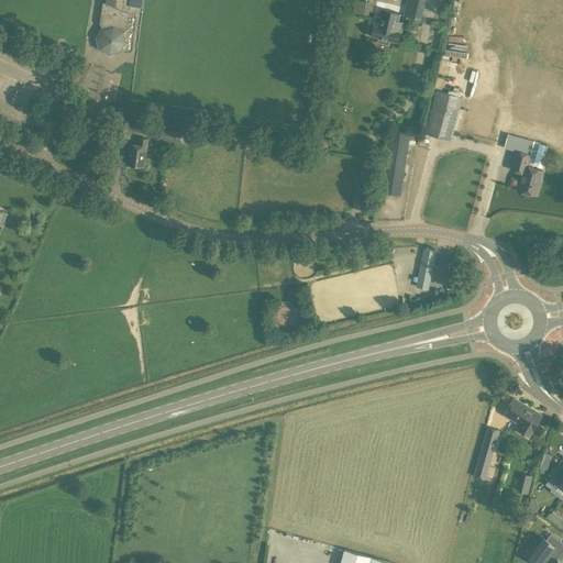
[(142,8),(142,0),(116,0),(114,7),(102,2),(100,24),(103,29),(98,39),(100,48),(110,54),(120,52),(127,42),(123,32),(128,29),(130,14),(128,13),(129,6),(142,8)]
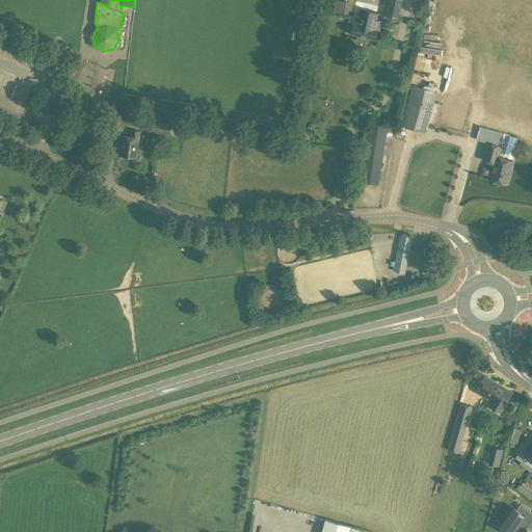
[(349,2),(337,0),(335,0),(334,11),(347,14),(349,2)]
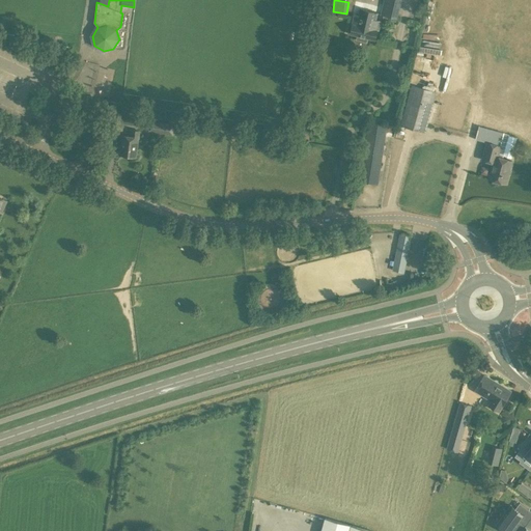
[(400,0),(383,0),(380,14),(397,18),(400,0)]
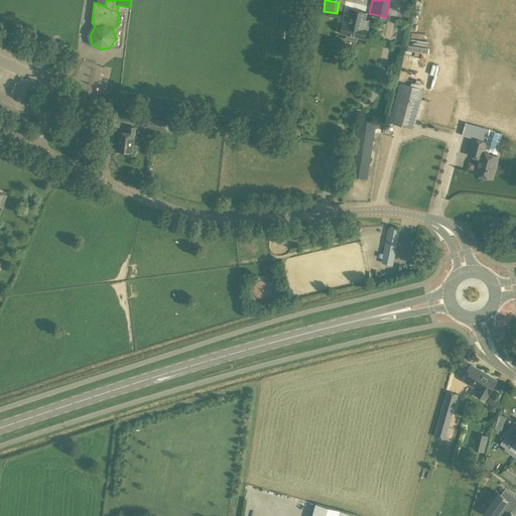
[(340,32),(364,38),(366,29),(368,20),(365,19),(367,13),(350,9),(346,24),(342,23),(340,32)]
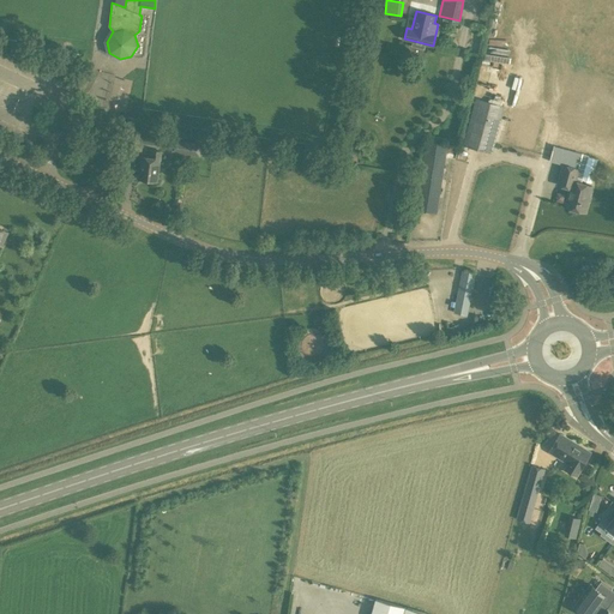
[(476,98),(463,144),(492,152),(504,107),(476,98)]
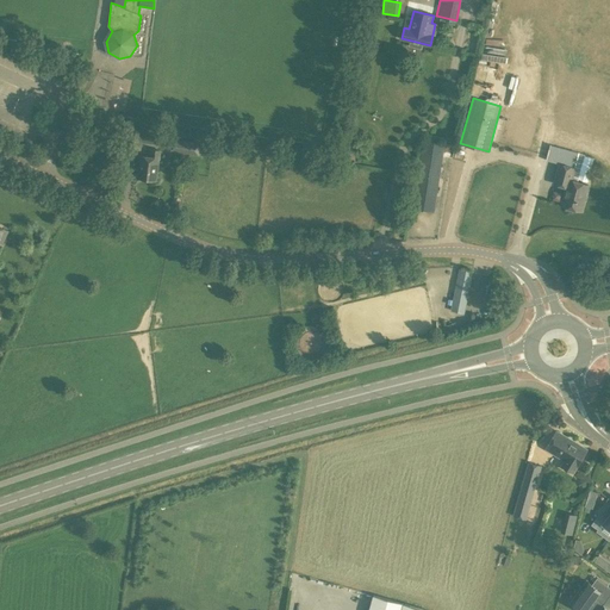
[(200,142),(172,137),(169,150),(199,155),(200,142)]
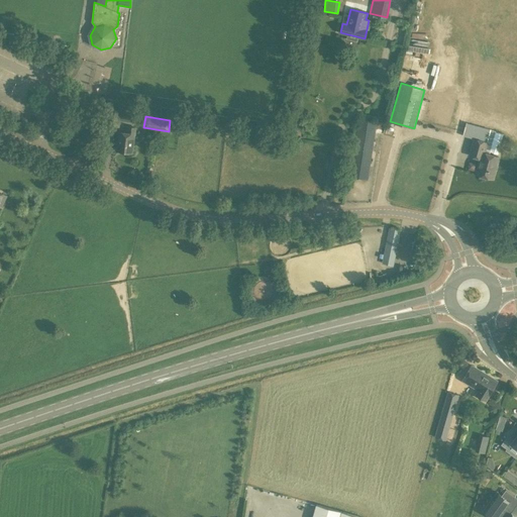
[(358,119),(349,177),(367,180),(376,122),(358,119)]
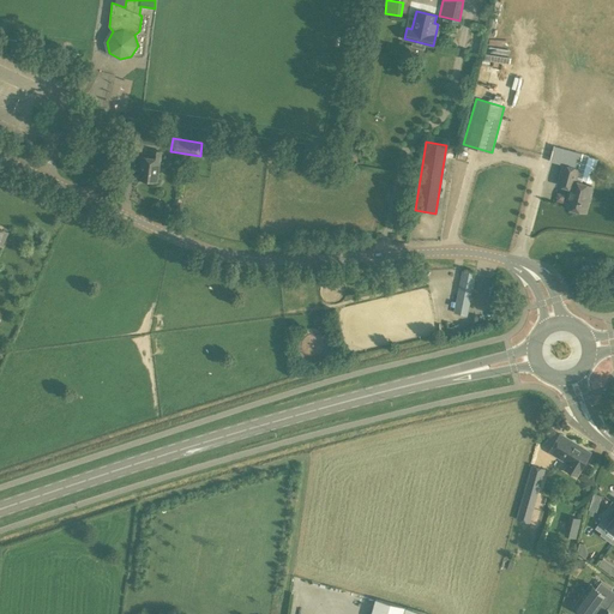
[(138,179),(157,181),(161,151),(150,150),(149,157),(142,156),(138,179)]
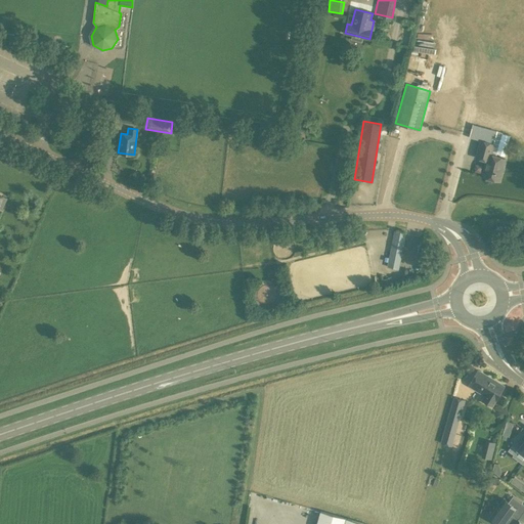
[(490,130),(484,129),(481,137),(488,139),(490,130)]
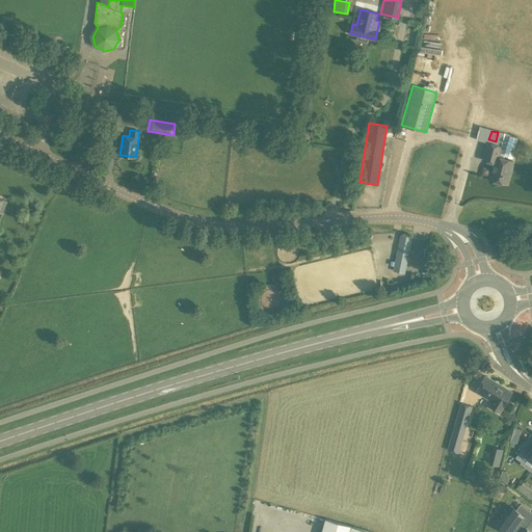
[(506,184),(512,161),(498,157),(501,147),(487,142),(483,160),(494,163),(488,180),(506,184)]
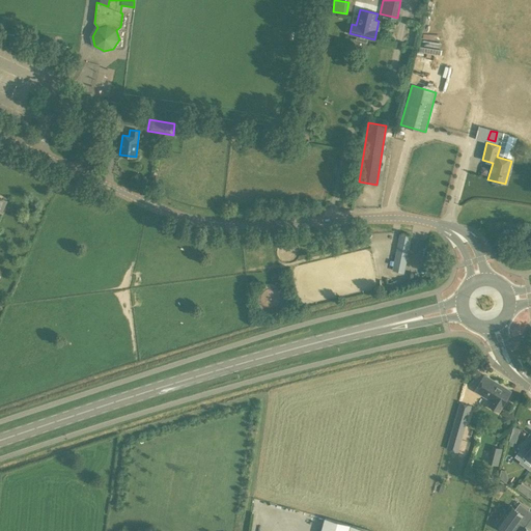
[(392,271),(403,273),(411,236),(400,233),(392,271)]
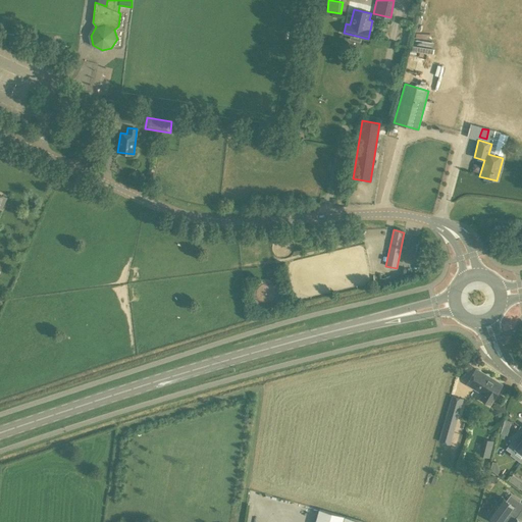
[(476,369),(467,384),(483,394),(480,399),(489,405),(502,384),(476,369)]
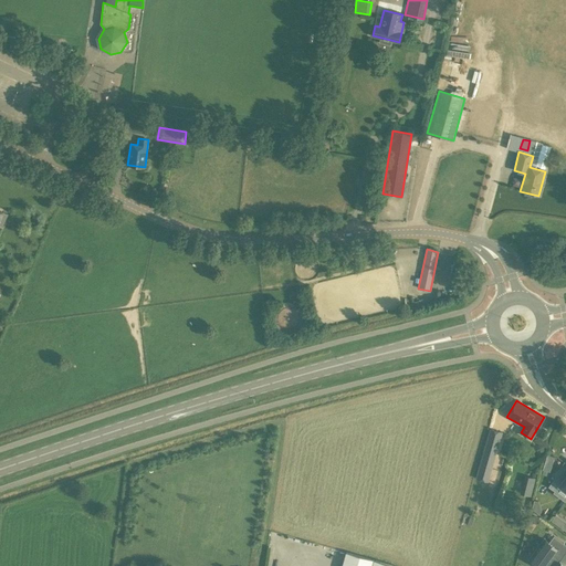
[(494,456),(501,432),(489,429),(482,452),(494,456)]
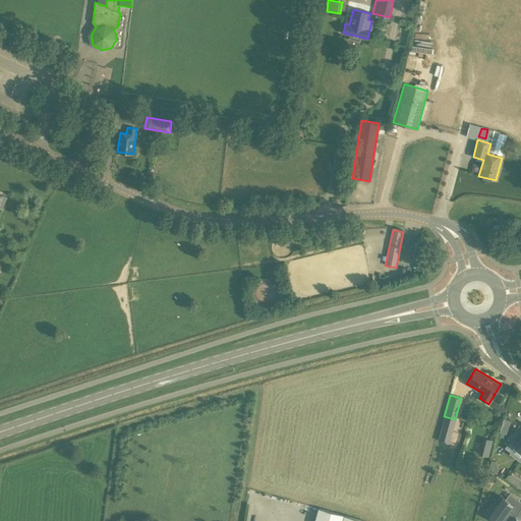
[(448,444),(452,430),(441,427),(437,441),(448,444)]
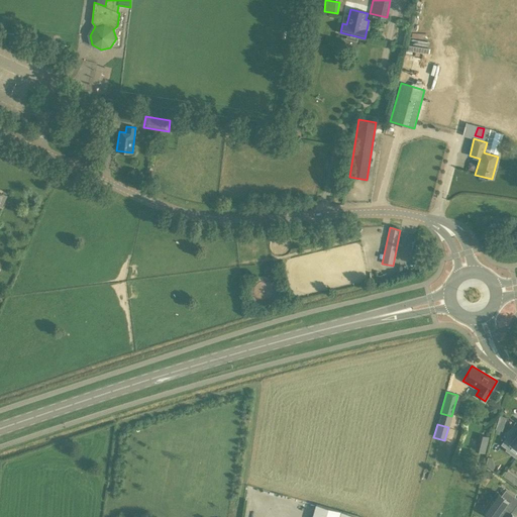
[(516,432),(511,428),(507,434),(508,435),(505,439),(516,447),(516,432)]
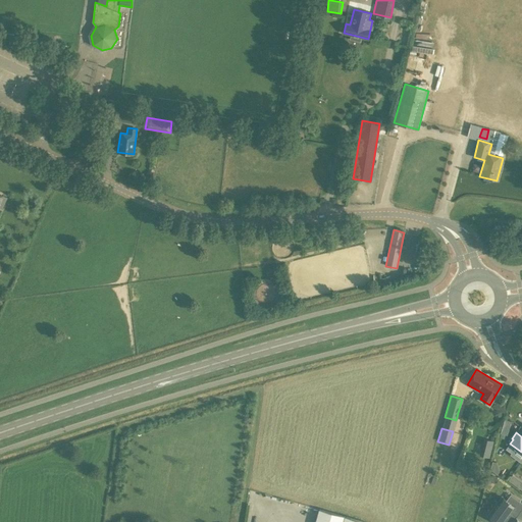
[(481,455),(492,457),(496,440),(484,438),(481,455)]
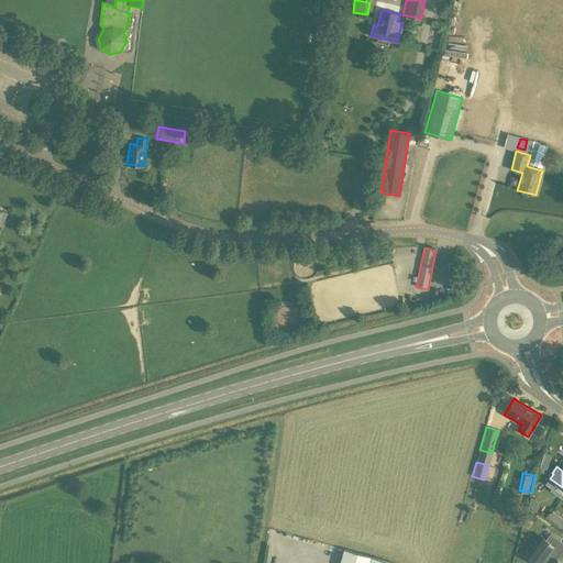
[(562,519),(553,512),(549,519),(559,526),(562,529),(562,519)]
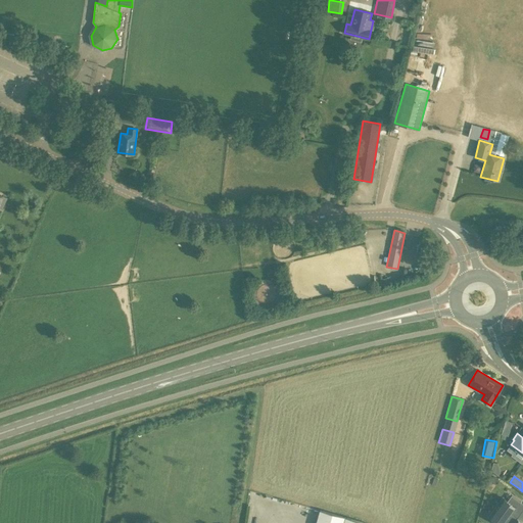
[(505,522),(512,514),(518,518),(522,510),(522,504),(512,495),(508,501),(503,497),(494,509),(495,521),(497,522),(505,522)]
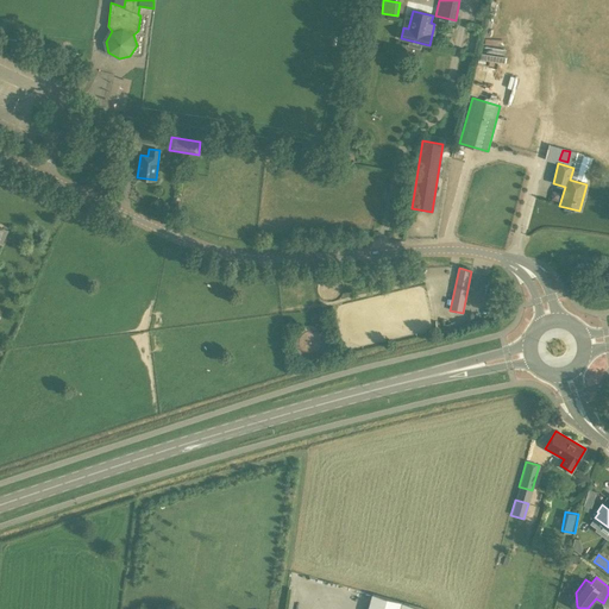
[(368,608),(426,608),(372,594),(368,608)]
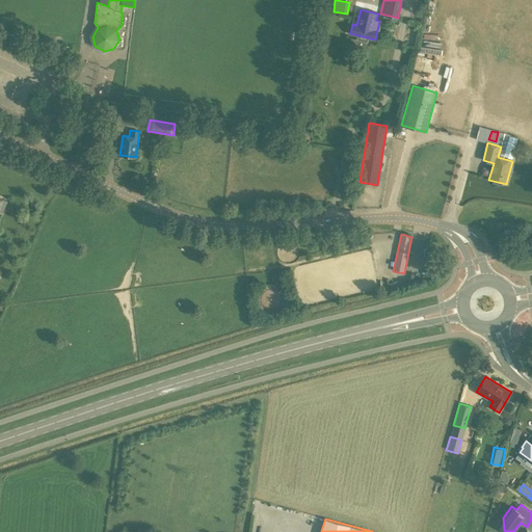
[(531,531),(531,520),(522,531),(531,531)]
